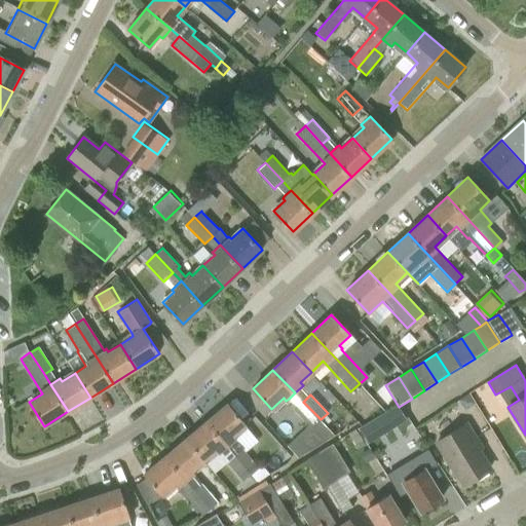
[(297,407),(295,409),(308,424),(312,427),(321,420),(321,419),(303,402),(297,407)]
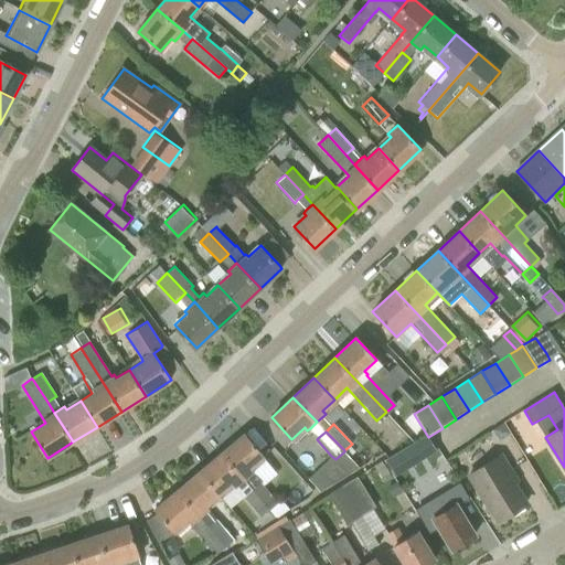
[(243,434),(221,452),(269,510),(278,502),(252,471),(253,470),(249,467),(263,456),(243,434)]
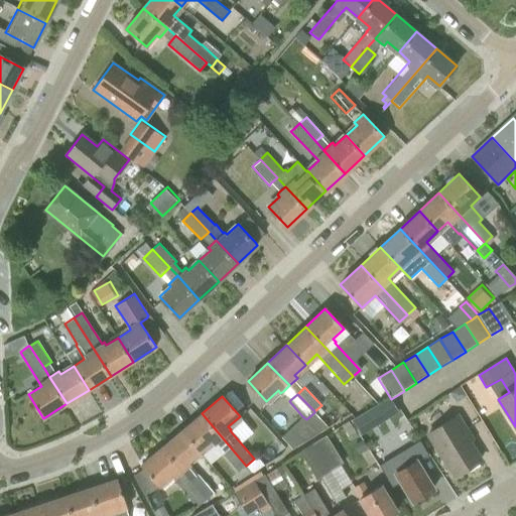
[(389,397),(364,412),(373,427),(398,412),(389,397)]
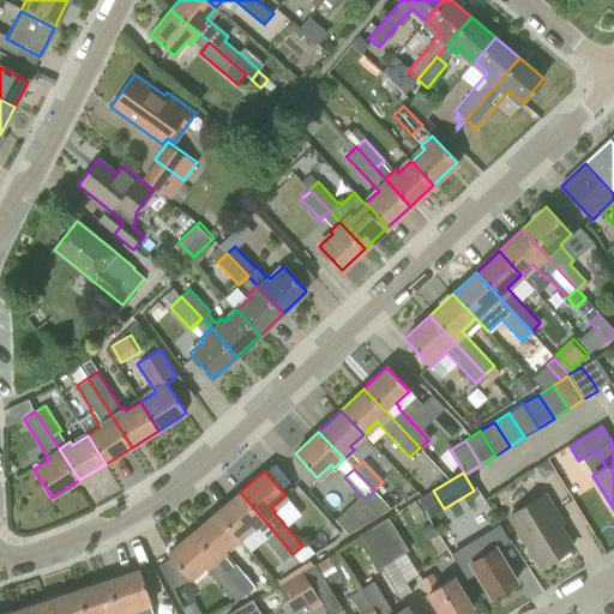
[(240,492),(216,512),(236,536),(250,525),(253,529),(257,527),(266,537),(264,540),(283,563),(293,554),(240,492)]
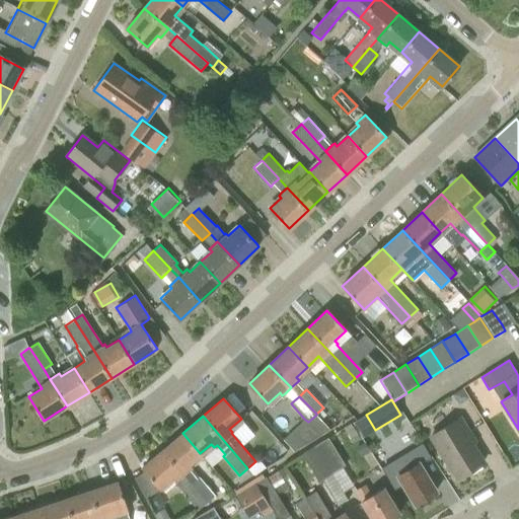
[(431,436),(457,479),(485,462),(466,434),(468,432),(459,418),(431,436)]
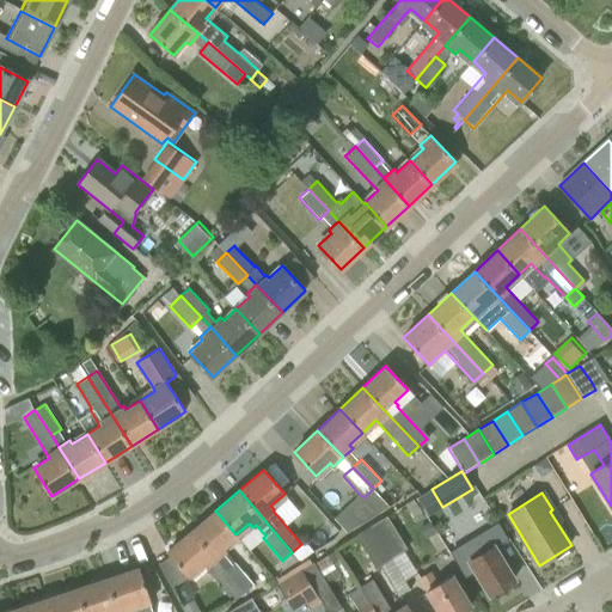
[(215,510),(191,531),(244,593),(254,585),(225,551),(226,550),(222,546),(236,534),(215,510)]
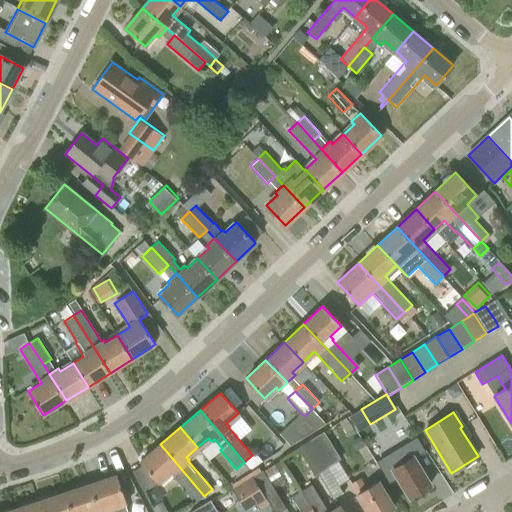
[(323,431),(310,439),(342,492),(343,491),(339,485),(349,478),(337,460),(340,459),(323,431)]
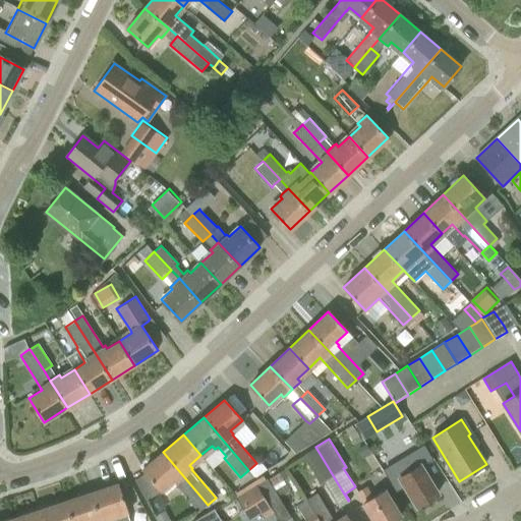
[(400,478),(417,508),(438,495),(413,454),(399,462),(388,443),(373,452),(388,475),(394,472),(399,479),(400,478)]
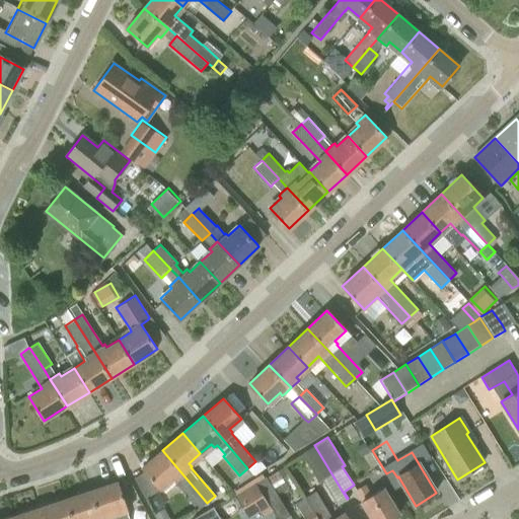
[(347,499),(314,445),(301,454),(319,482),(321,479),(338,505),(347,499)]
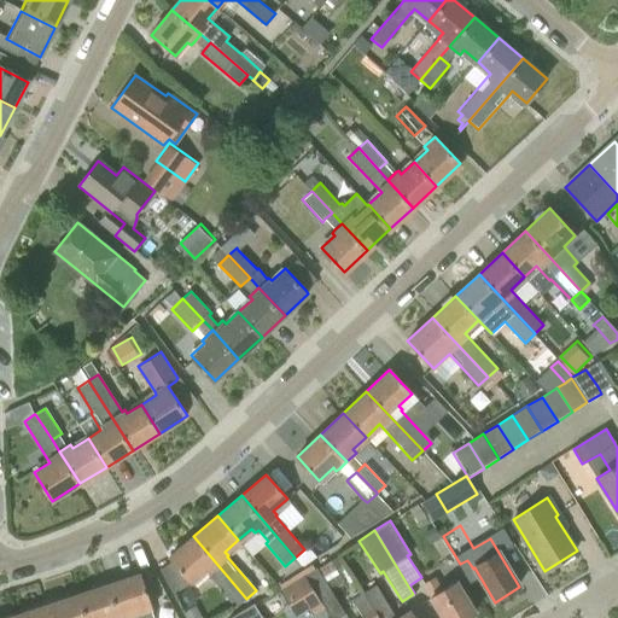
[(246,599),(193,536),(169,557),(190,581),(203,570),(235,607),(246,599)]
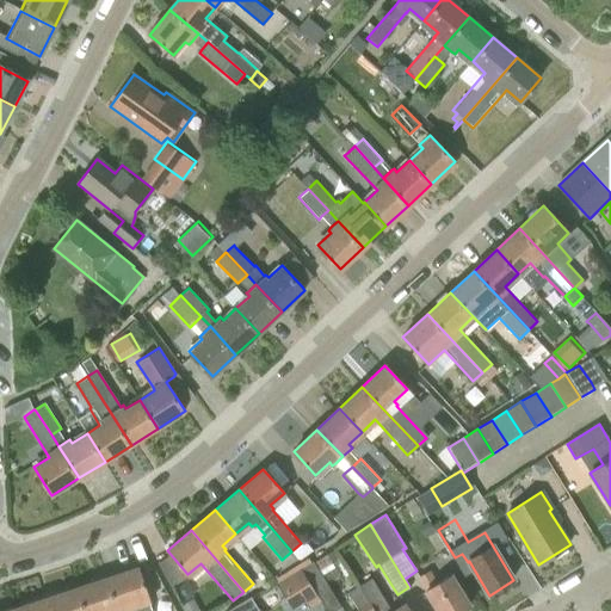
[(312,561),(301,568),(327,610),(334,610),(340,608),(325,581),(338,573),(331,562),(339,557),(335,550),(314,563),(312,561)]
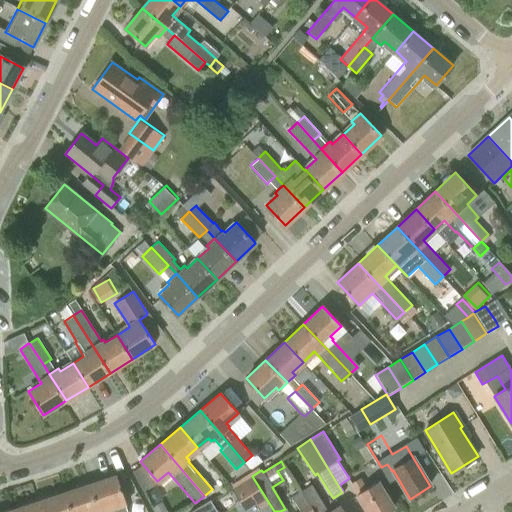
[(115,476),(89,485),(98,511),(113,511),(113,509),(125,505),(115,476)]
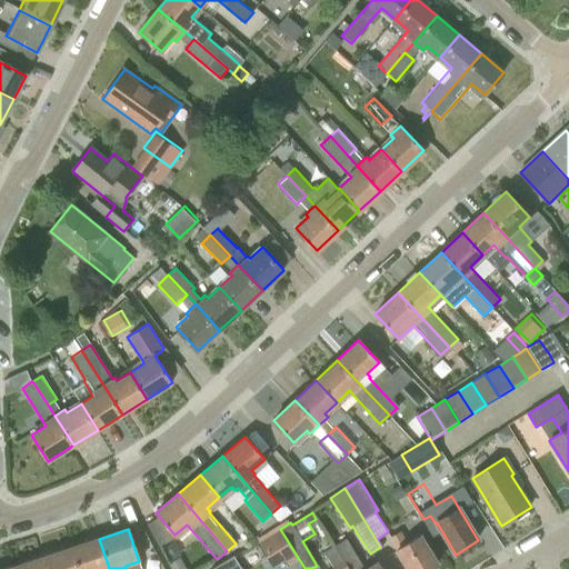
[(305,568),(280,529),(257,543),(272,568),(286,561),(288,566),(298,560),(303,568),(305,568)]
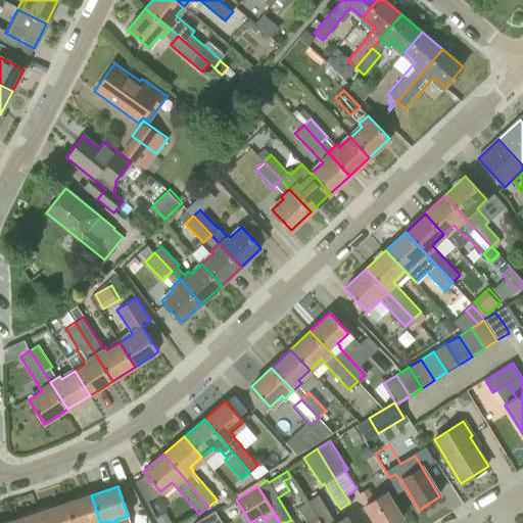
[(357,495),(373,522),(394,522),(401,519),(385,492),(374,500),(368,489),(357,495)]
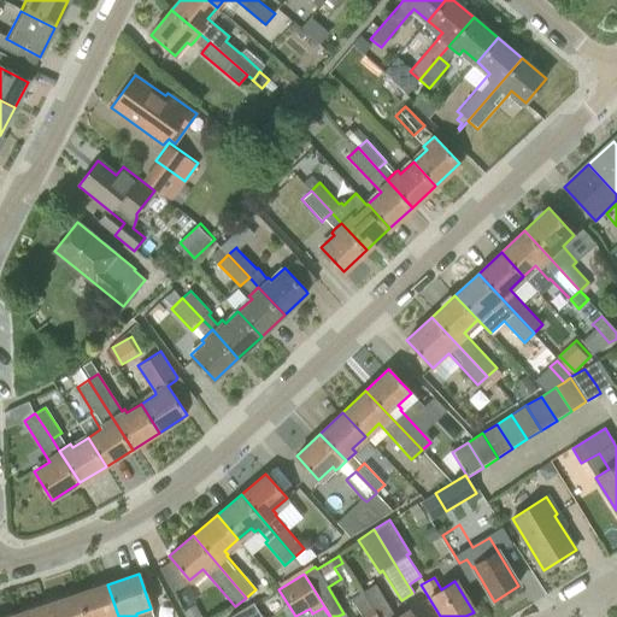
[(395,616),(375,583),(362,592),(371,606),(376,616),(413,616),(410,611),(398,616),(395,616)]
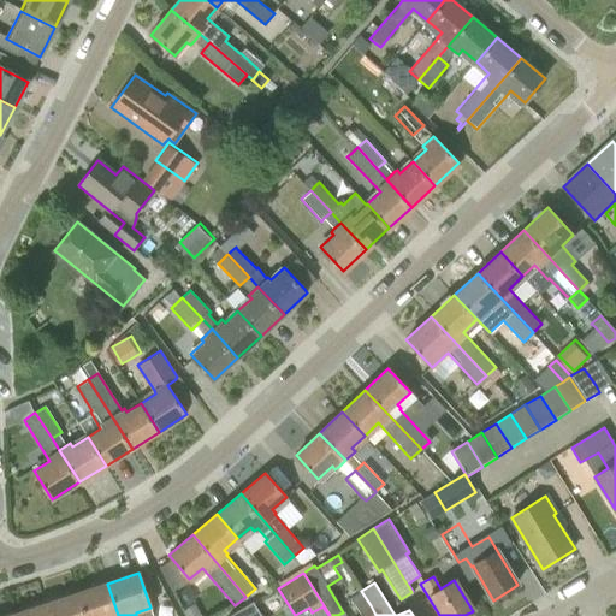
[(118,615),(107,584),(77,593),(84,615),(118,615)]
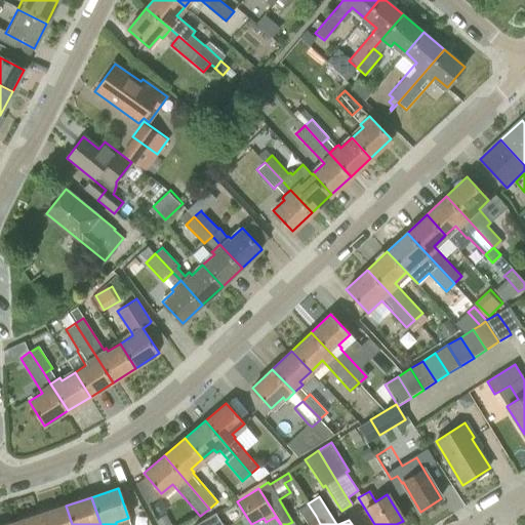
[(320,524),(316,516),(308,503),(298,509),(308,524),(320,524)]
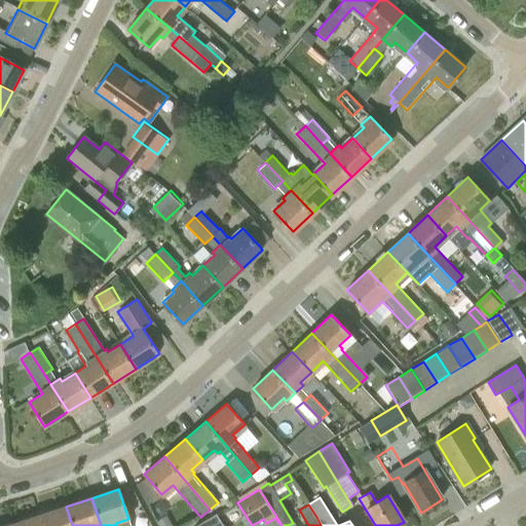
[(72,525),(66,506),(40,515),(43,525),(72,525)]
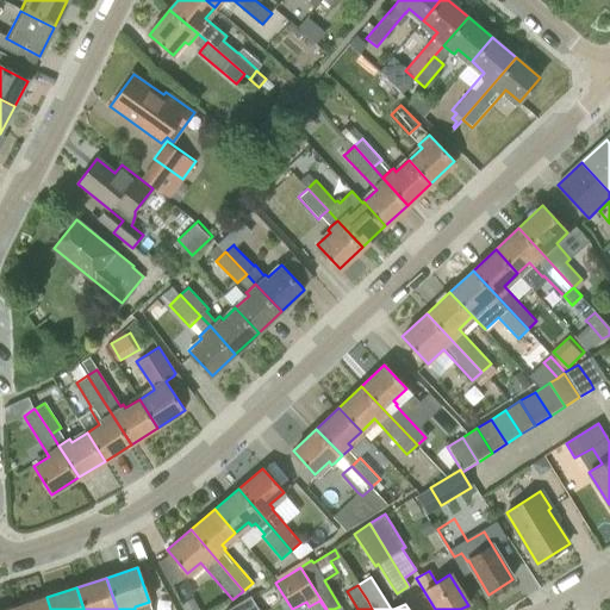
[(50,609),(47,597),(18,608),(18,609),(50,609)]
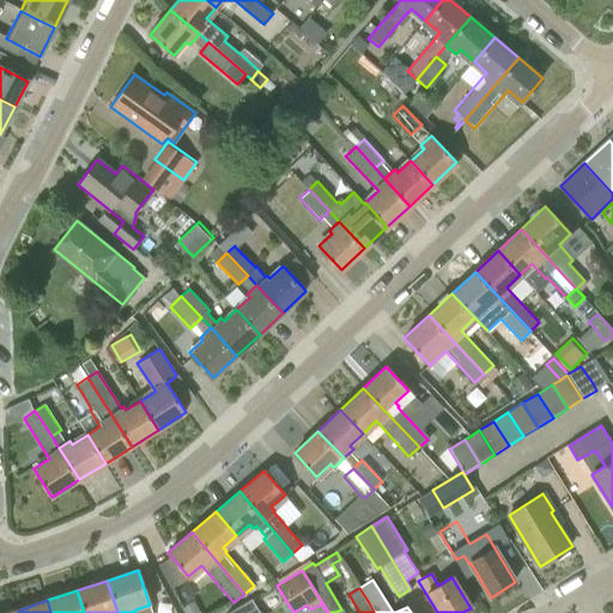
[(200,612),(194,600),(182,607),(184,612),(200,612)]
